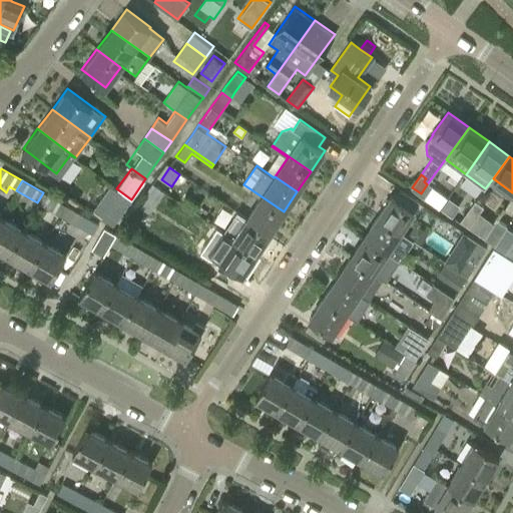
[(131,199),(116,188),(111,184),(91,211),(114,224),(131,199)]
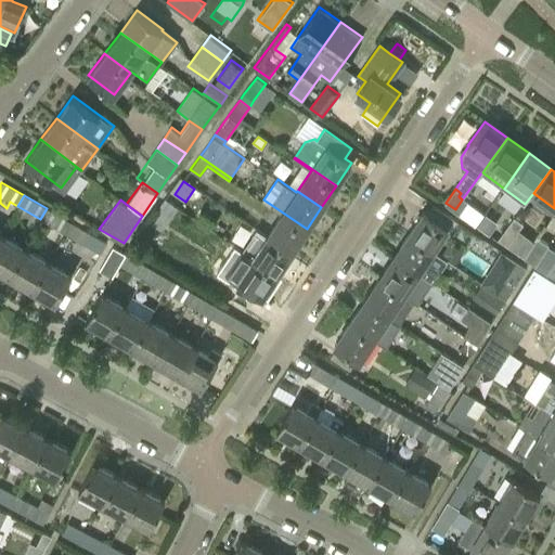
[(307,229),(263,199),(262,202),(282,214),(270,231),(295,247),(307,229)]
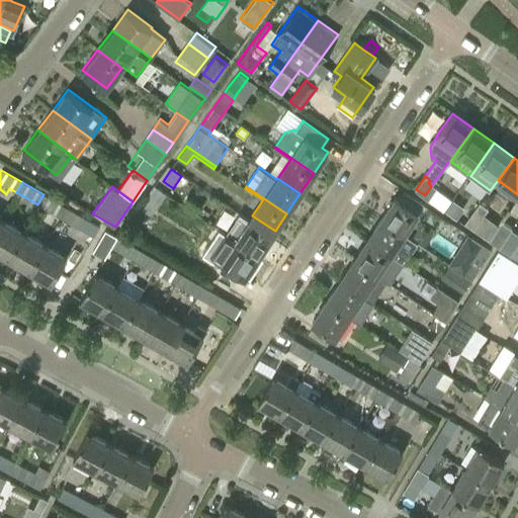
[(143,208),(152,214),(167,193),(158,187),(143,208)]
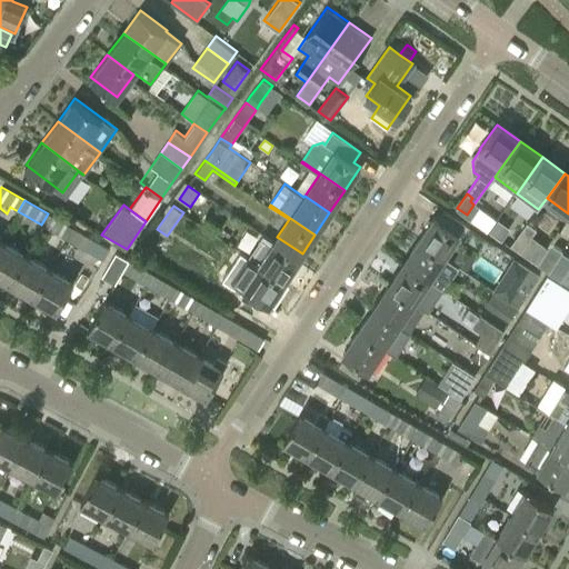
[(446,211),(439,220),(435,217),(419,240),(445,257),(466,225),(446,211)]
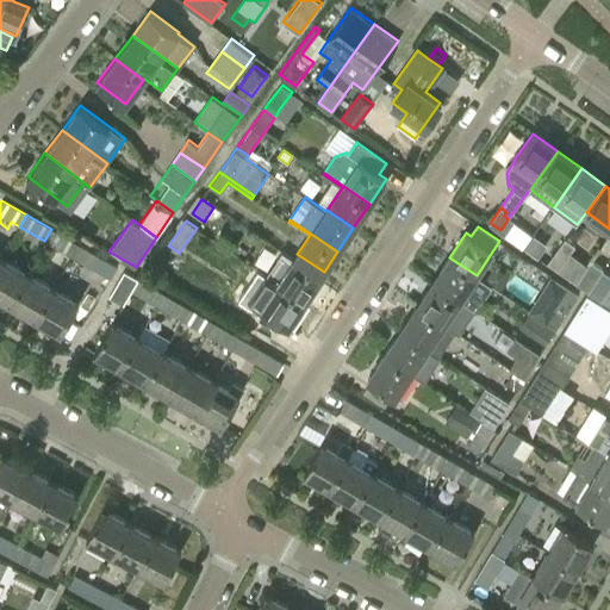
[(51,229),(44,241),(69,255),(76,243),(51,229)]
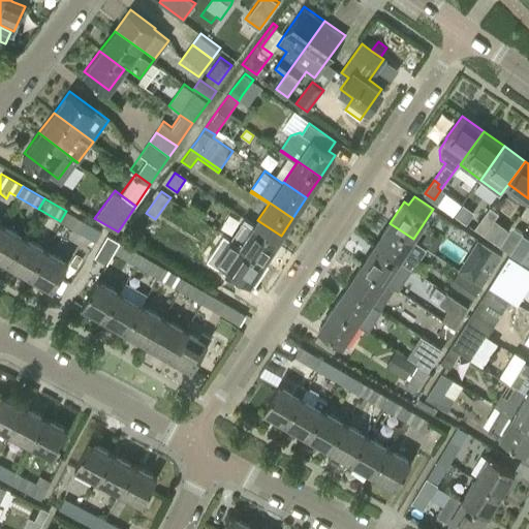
[(489,207),(483,216),(485,217),(489,220),(490,218),(494,220),(498,213),(491,208),(489,207)]
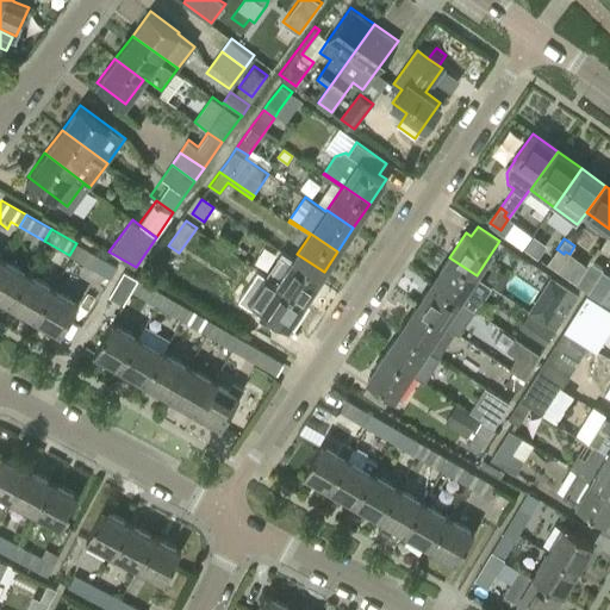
[(76,243),(69,255),(91,267),(97,255),(76,243)]
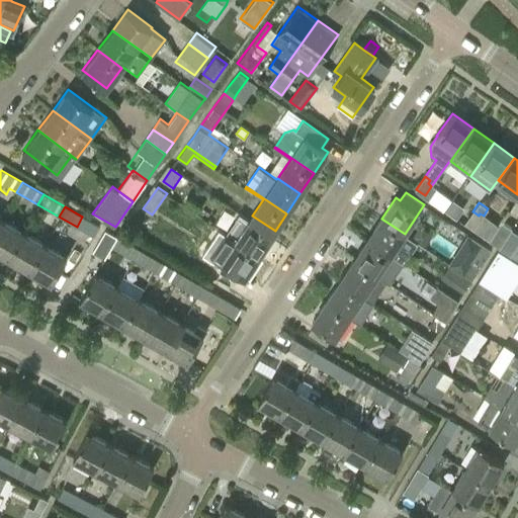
[(466,222),(464,224),(473,230),(475,228),(484,216),(480,213),(479,216),(475,212),(472,211),(466,222)]
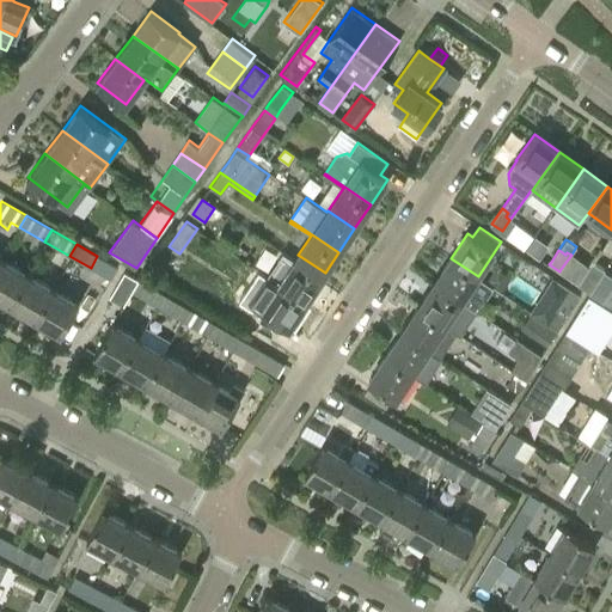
[(325,273),(298,255),(281,280),(307,298),(325,273)]
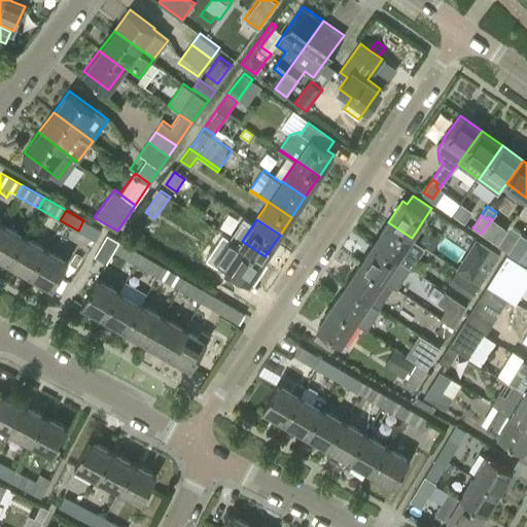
[(483,232),(482,234),(498,245),(500,242),(507,230),(493,220),(492,219),(483,232)]
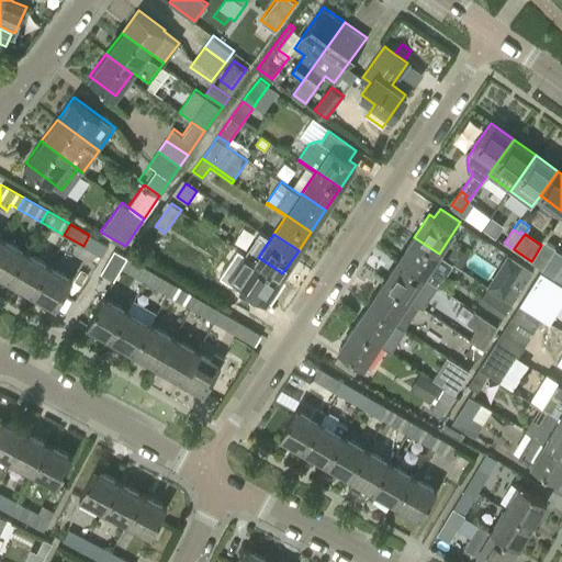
[(2,236),(0,238),(0,272),(9,278),(25,249),(2,236)]
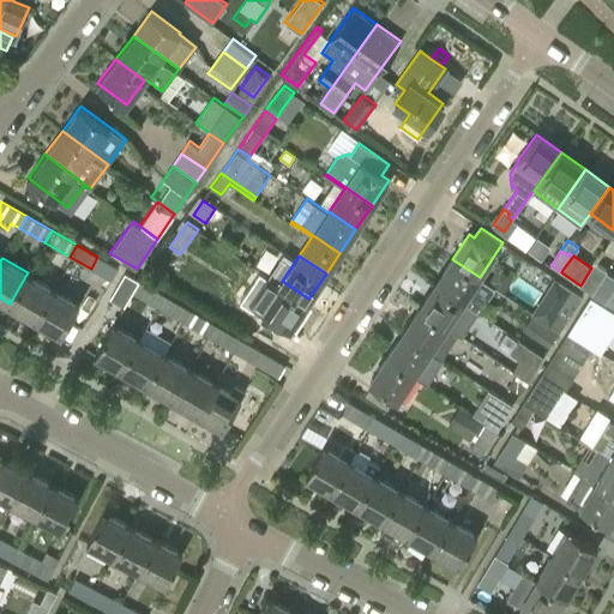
[(440,276),(468,295),(480,277),(452,259),(440,276)]
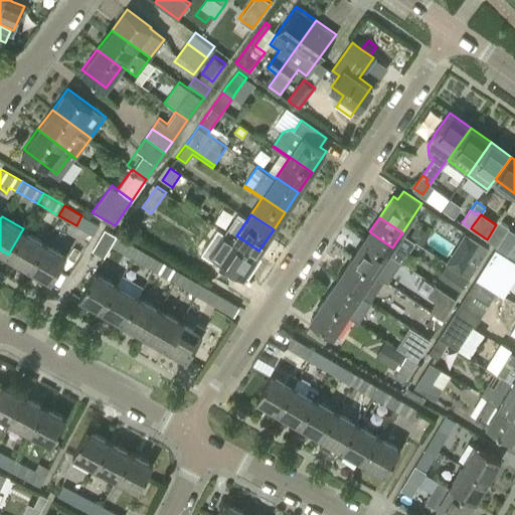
[(489,236),(487,239),(497,245),(499,243),(508,227),(509,228),(510,226),(500,219),(496,224),(489,236)]
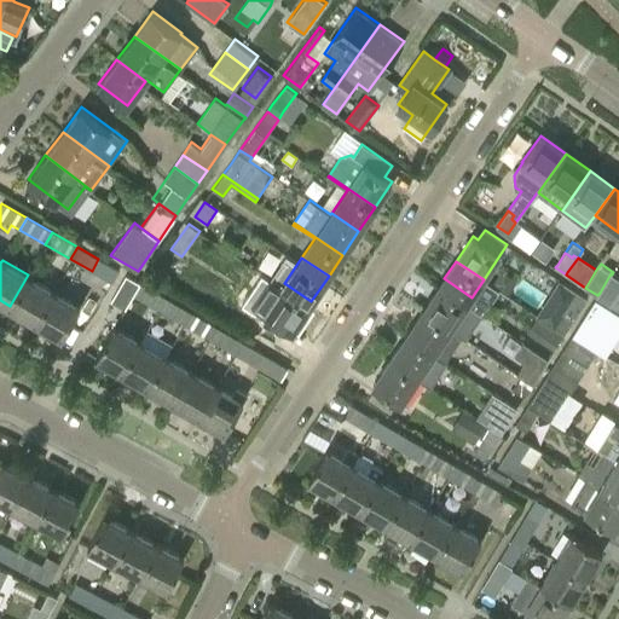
[(597,295),(596,296),(611,306),(618,291),(618,278),(612,275),(611,273),(600,293),(597,295)]
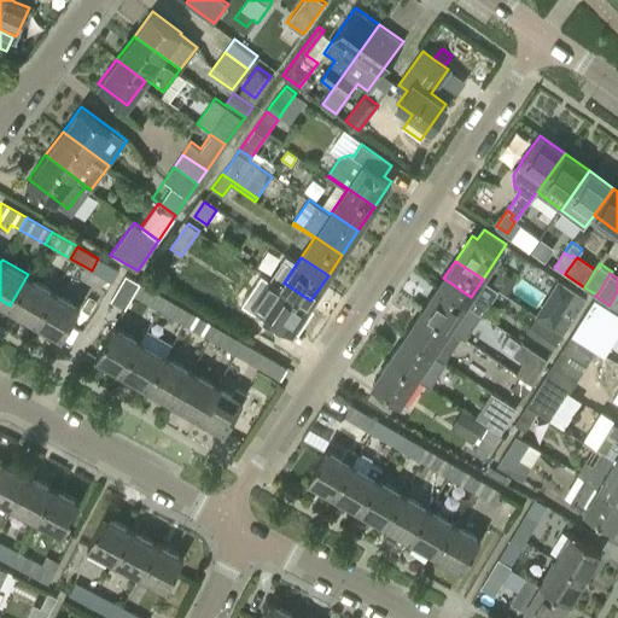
[(28,274),(10,305),(35,320),(53,289),(28,274)]
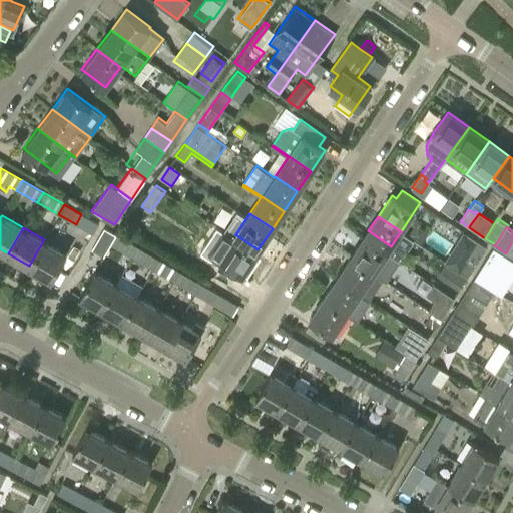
[(110,245),(130,257),(136,246),(104,227),(91,249),(103,257),(110,245)]
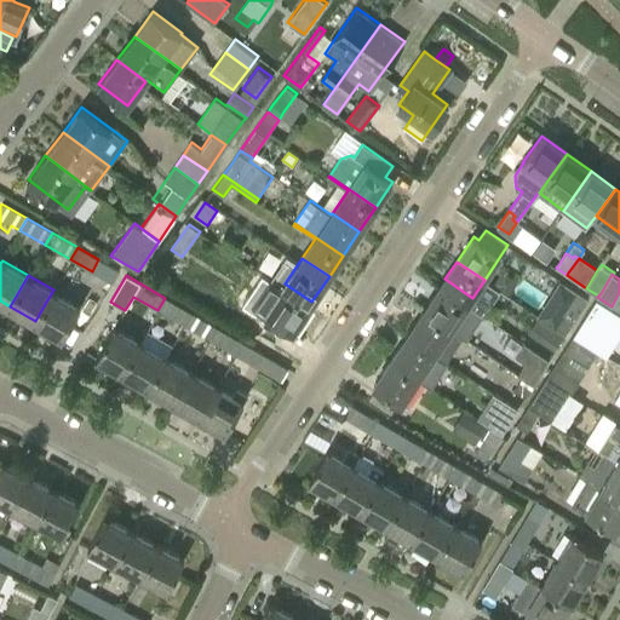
[(428,305),(455,323),(472,298),(445,279),(428,305)]
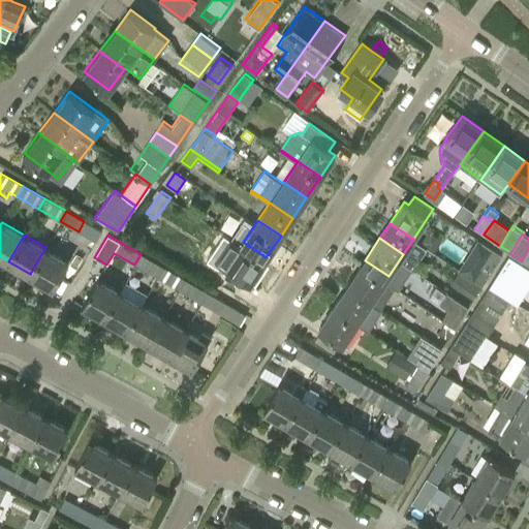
[(480,239),(470,254),(477,259),(476,261),(481,266),(491,271),(497,261),(502,254),(493,248),(494,247),(480,239)]
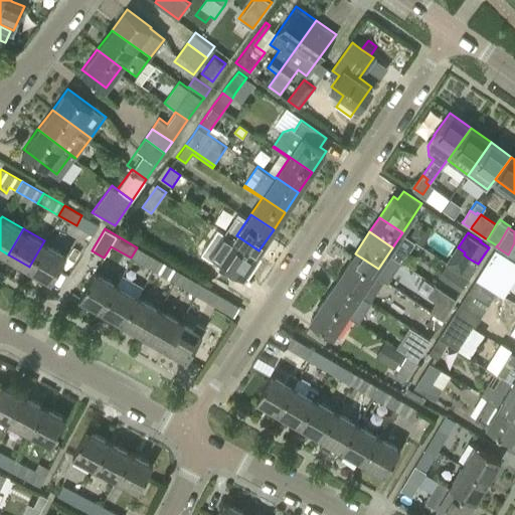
[(259,250),(236,235),(221,259),(243,274),(259,250)]
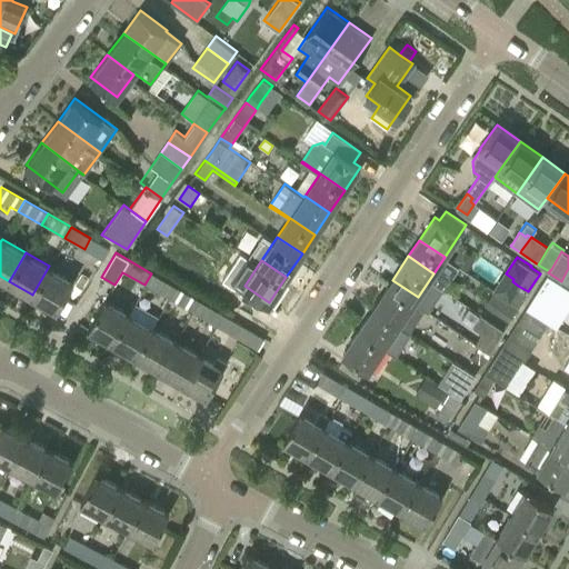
[(49,266),(32,295),(57,309),(73,280),(49,266)]
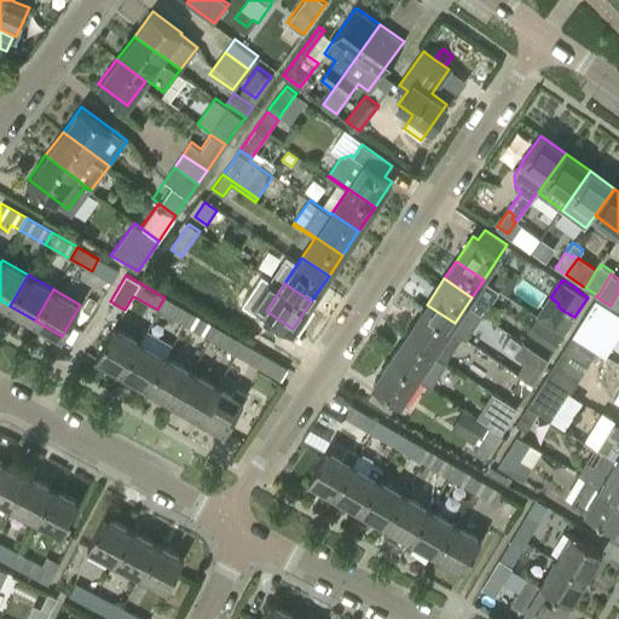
[(608,320),(614,308),(611,306),(596,296),(589,307),(608,320)]
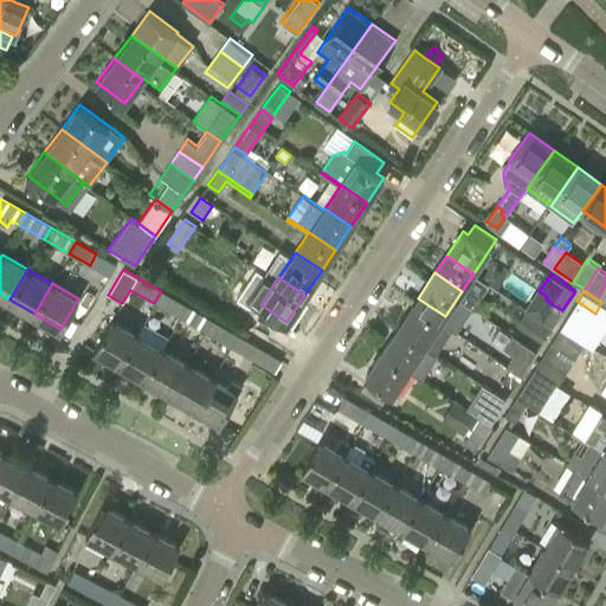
[(161,291),(154,303),(179,317),(186,305),(161,291)]
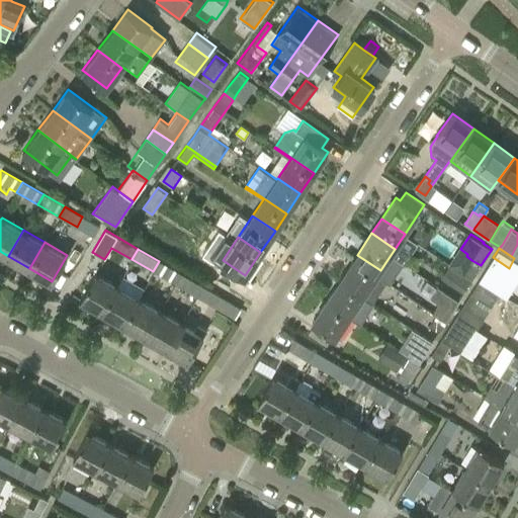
[(341,279),(364,294),(380,270),(357,255),(341,279)]
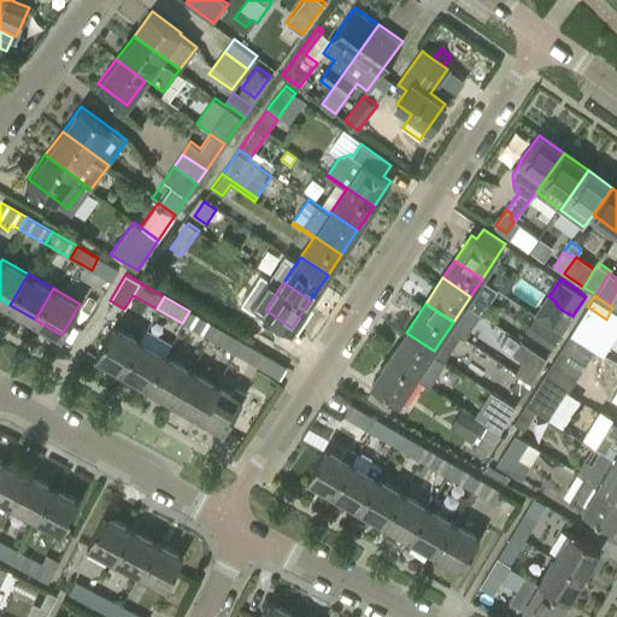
[(577,322),(571,333),(591,345),(606,319),(587,306),(577,322)]
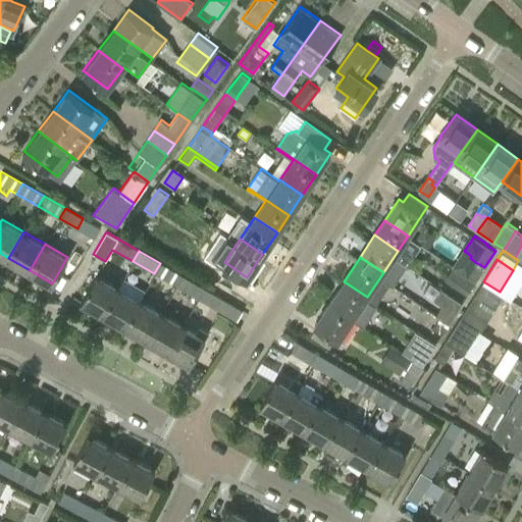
[(484,267),(475,262),(468,273),(477,279),(484,267)]
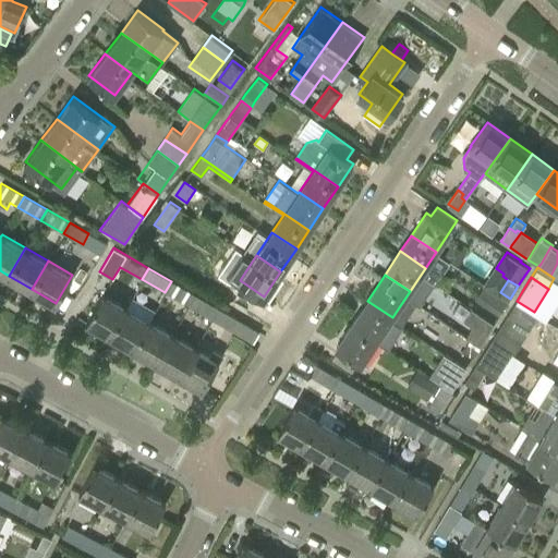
[(171,281),(165,292),(187,305),(194,294),(171,281)]
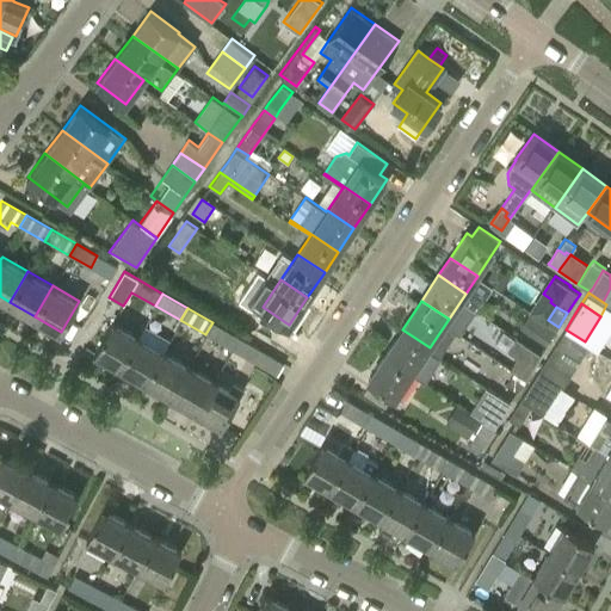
[(121,365),(137,335),(112,320),(94,351),(121,365)]
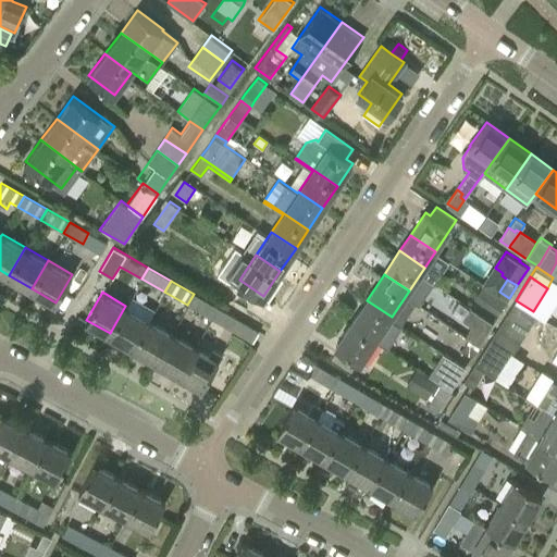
[(194,294),(187,305),(210,318),(217,307),(194,294)]
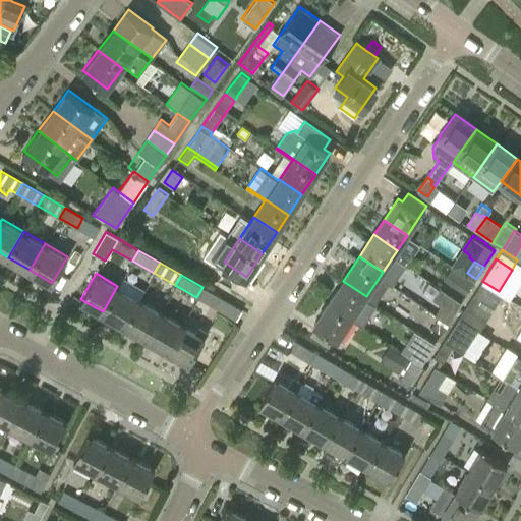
[(329,301),(352,316),(366,296),(343,281),(329,301)]
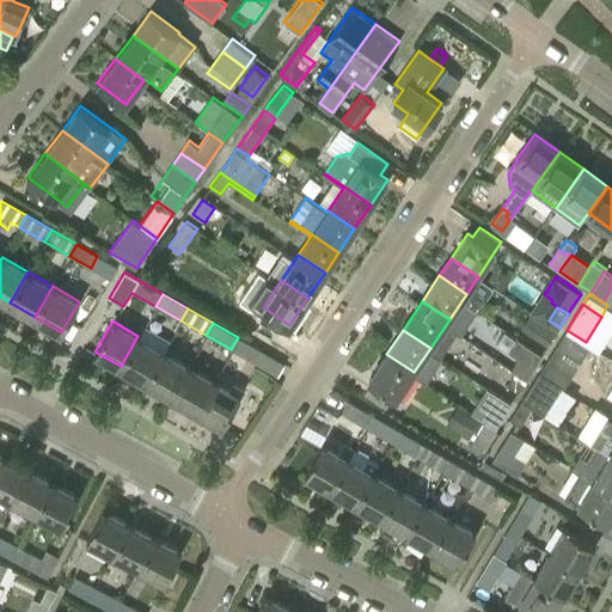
[(548,360),(571,375),(589,346),(598,350),(599,350),(586,342),(567,330),(556,347),(548,360)]
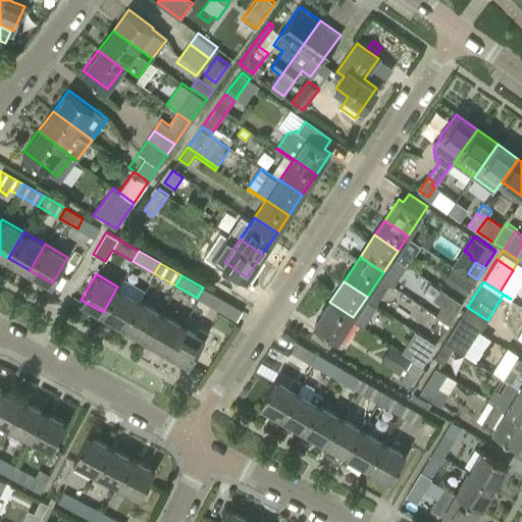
[(117,286),(103,312),(124,324),(139,299),(117,286)]
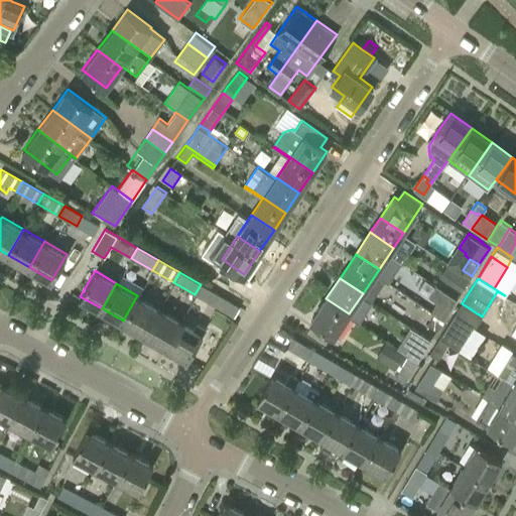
[(239,307),(219,294),(201,284),(195,294),(234,317),(239,307)]
